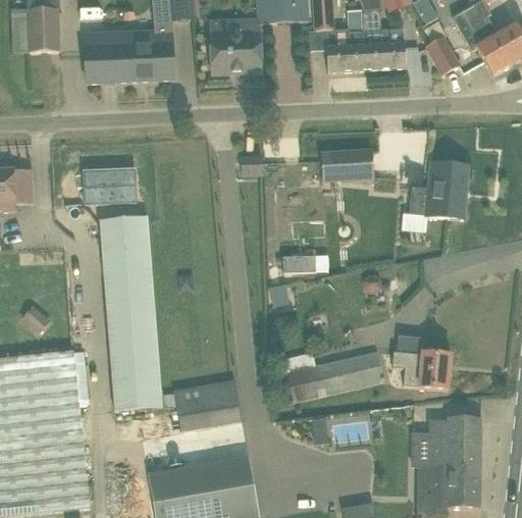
[(170,0),(172,19),(193,18),(191,0),(170,0)]
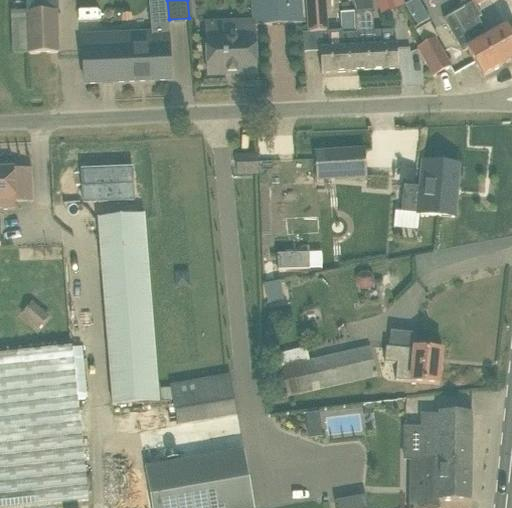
[(251,0),(253,17),(254,24),(301,21),(299,0),(251,0)]
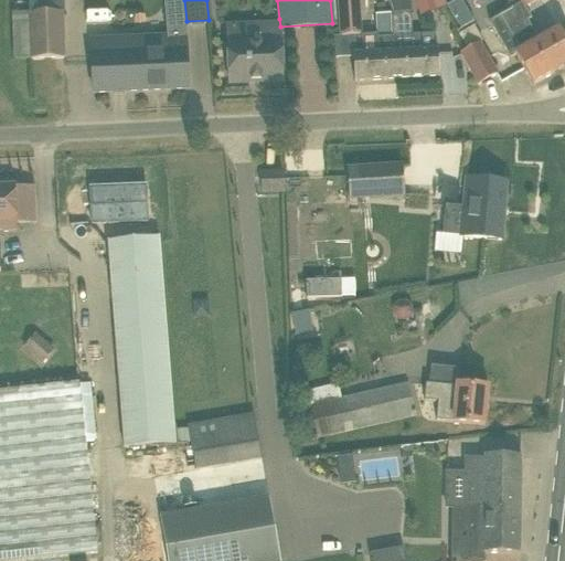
[(354,78),(397,76),(393,10),(381,11),(382,34),(381,34),(381,35),(377,35),(379,52),(361,53),(356,0),(337,0),(340,33),(333,33),(336,55),(352,54),(354,78)]
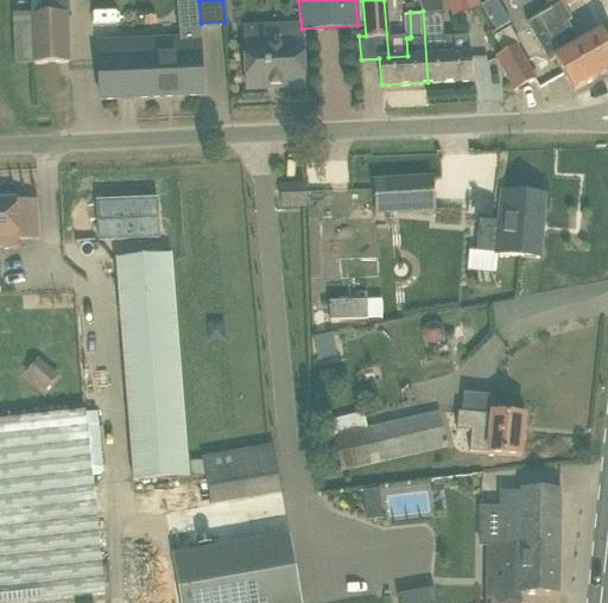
[(448,0),(453,13),(468,7),(466,0),(448,0)]
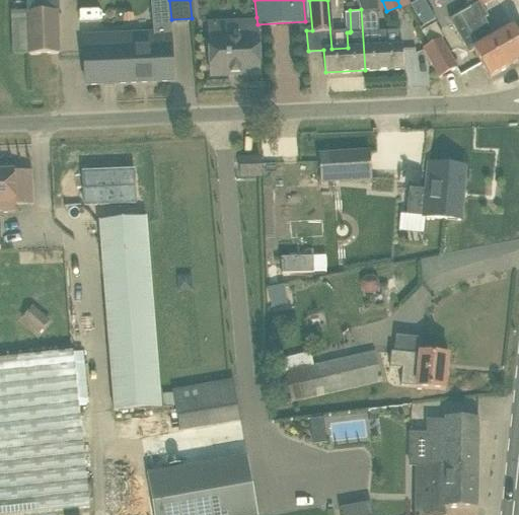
[(468,0),(471,5),(507,66),(518,58),(518,33),(513,23),(495,34),(485,16),(488,14),(483,4),(490,0),(468,0)]
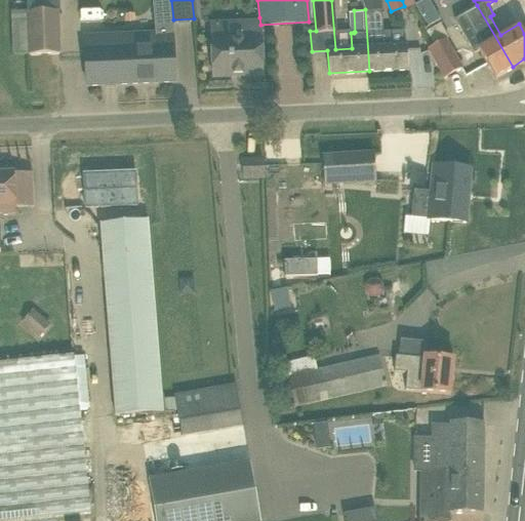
[(513,67),(477,5),(455,18),(475,52),(480,49),(495,76),(513,67)]
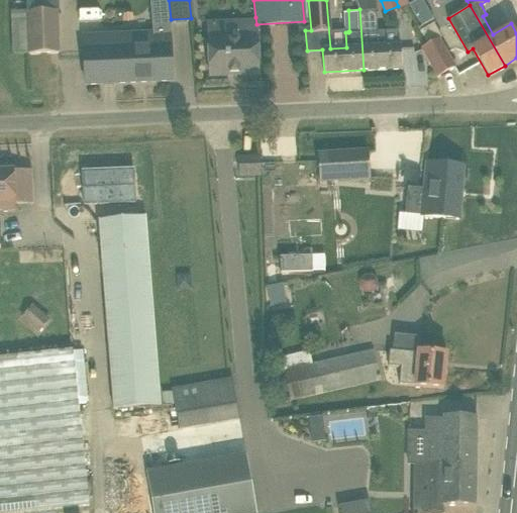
[(59,50),(58,8),(26,9),(27,52),(59,50)]
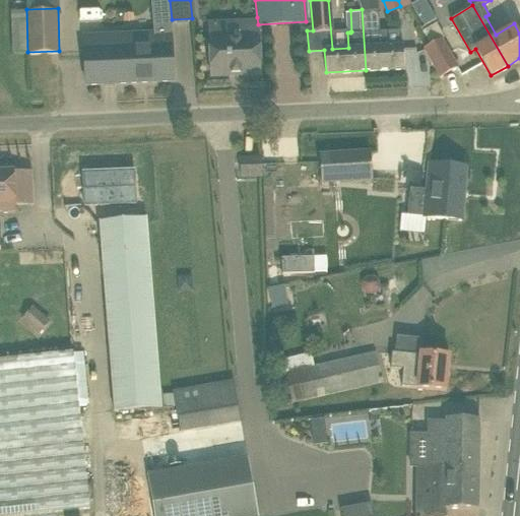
[(362,9),(366,70),(404,68),(402,44),(398,44),(397,28),(380,29),(379,8),(362,9)]
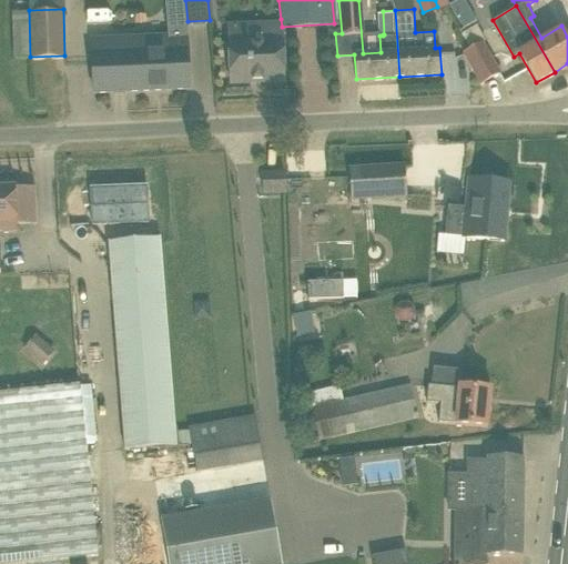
[(282,27),(281,19),(229,20),(230,80),(284,78),(282,27)]
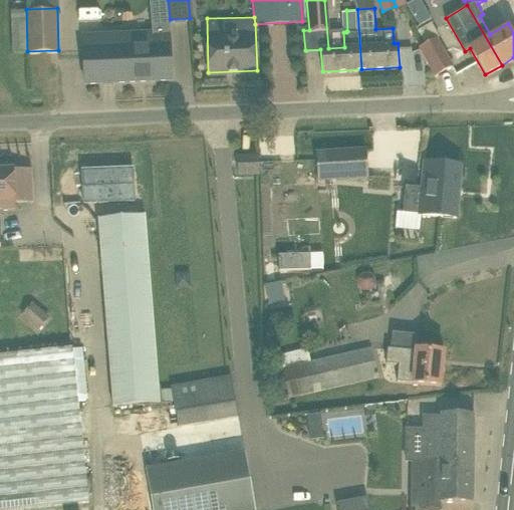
[(84,81),(171,78),(169,29),(82,33),(84,81)]
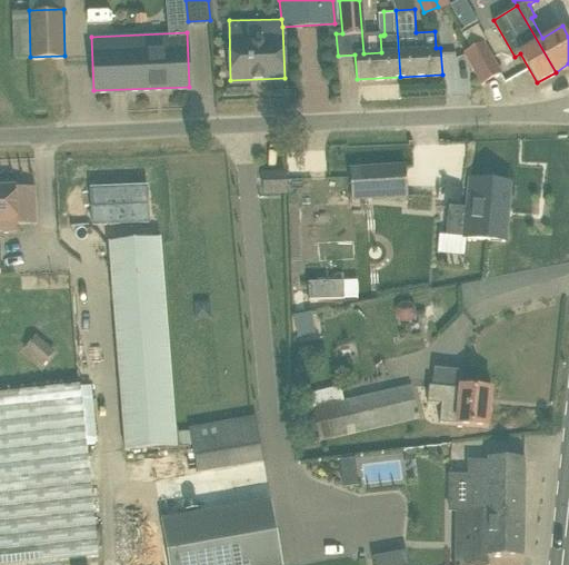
[(463,51),(481,82),(501,71),(482,41),(463,51)]
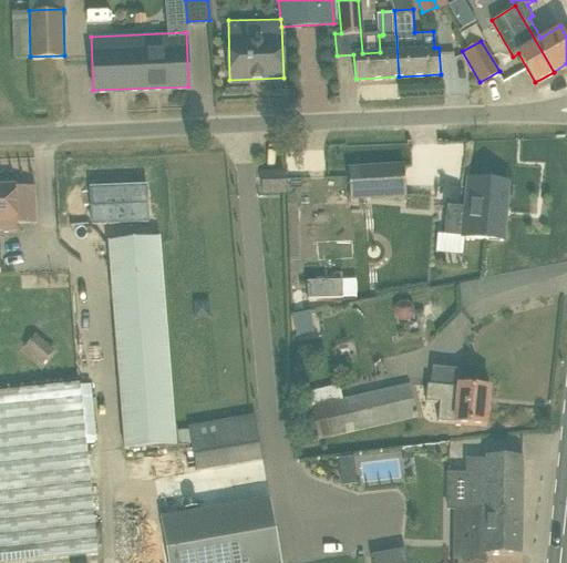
[(405,194),(404,164),(330,169),(332,197),(405,194)]
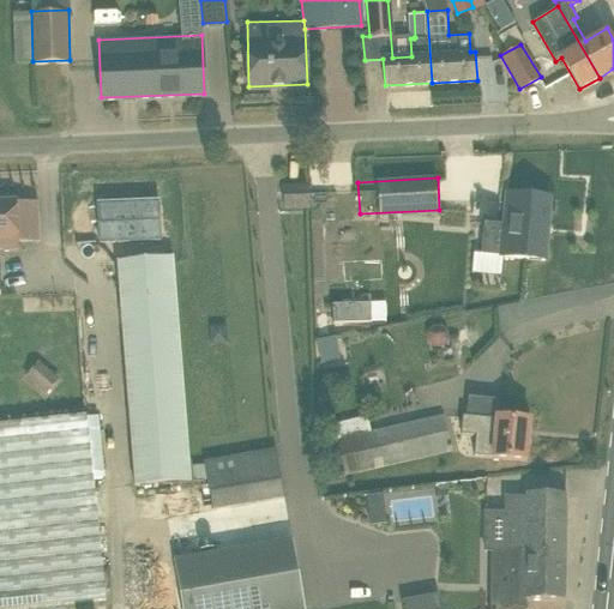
[(308,205),(307,186),(283,186),(284,206),(308,205)]
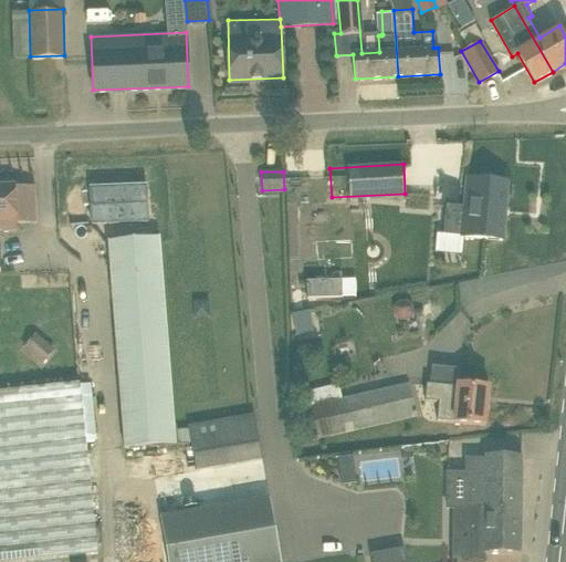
[(443,233),(502,238),(507,180),(468,177),(464,208),(447,207),(443,233)]
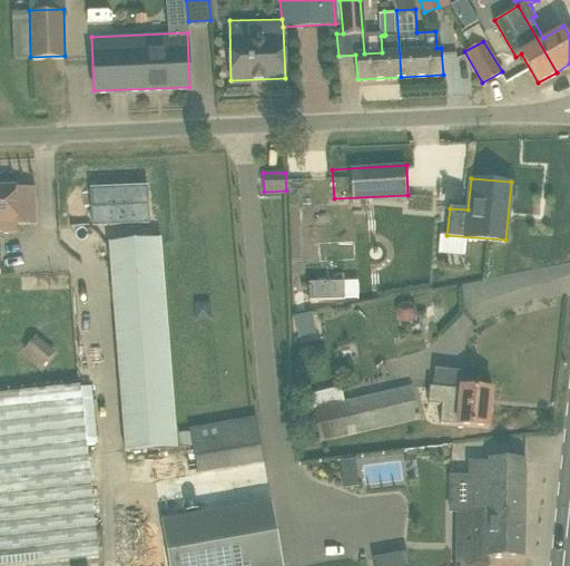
[(143,183),(87,185),(88,221),(144,218),(143,183)]
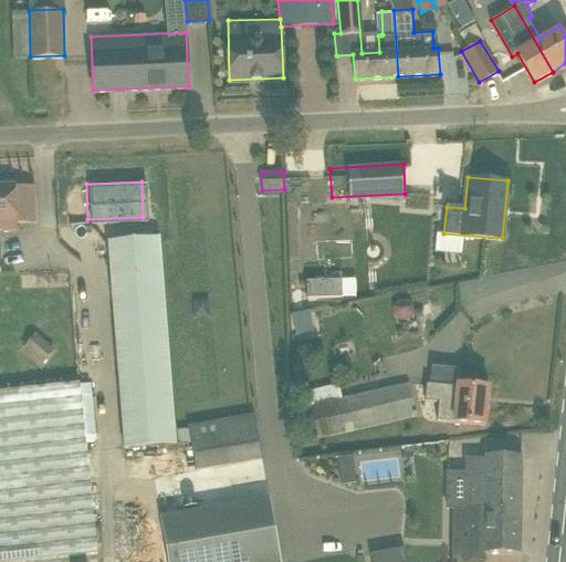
[(33,185),(0,185),(0,228),(16,228),(16,220),(34,219),(33,185)]
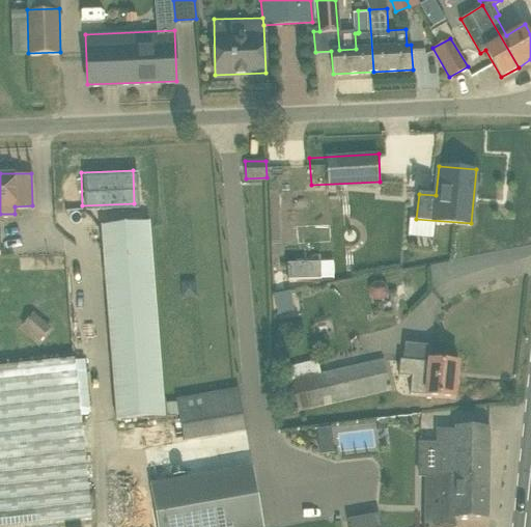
[(275,280),(311,279),(309,195),(272,196),(275,280)]
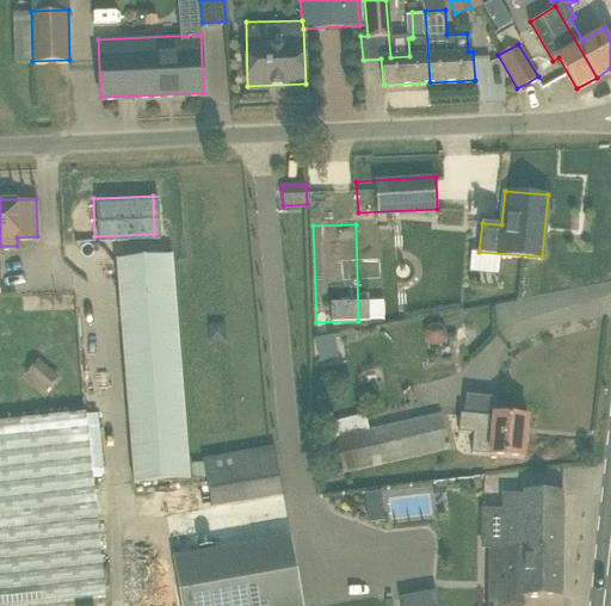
[(411,227),(368,229),(368,245),(364,245),(365,258),(413,255),(411,227)]
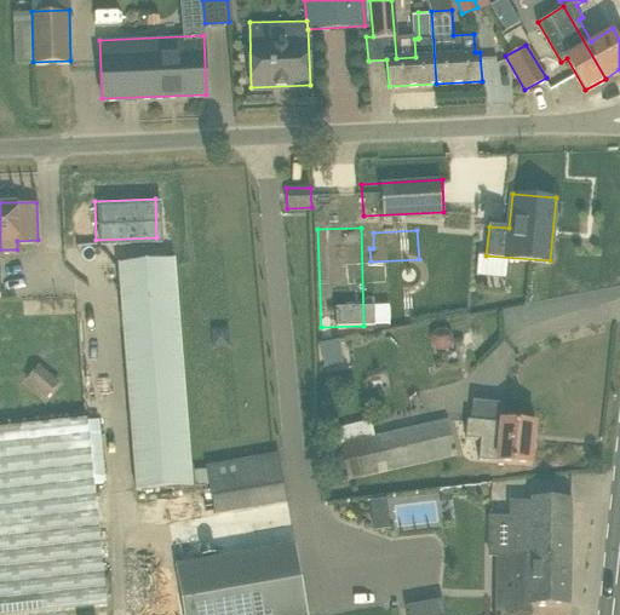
[(136,487),(188,483),(166,237),(116,242),(136,487)]
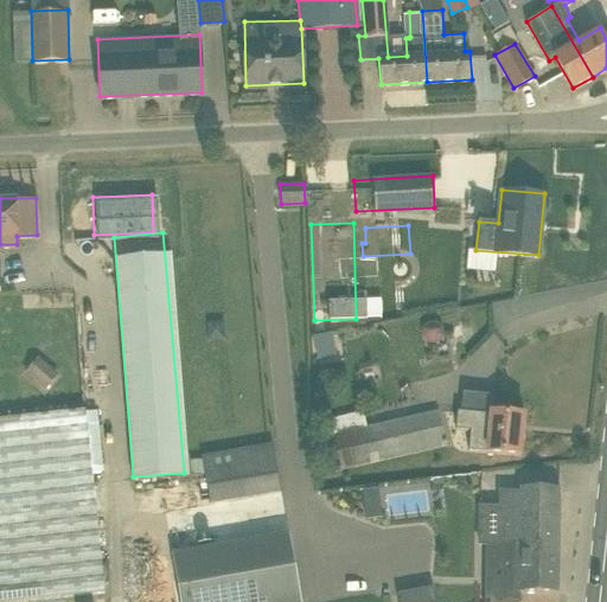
[(365,264),(411,260),(411,255),(365,260),(365,264)]
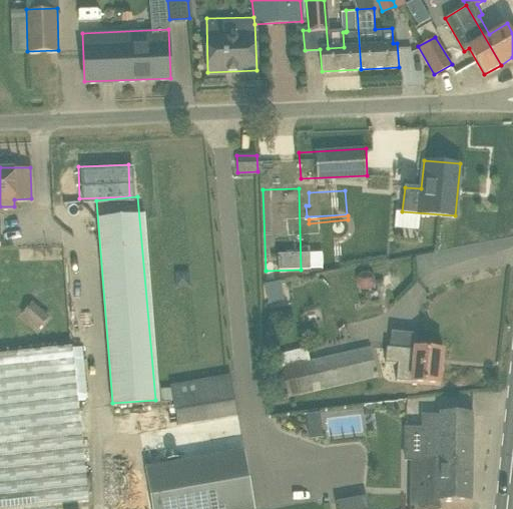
[(310,257),(356,255),(355,222),(308,224),(310,257)]
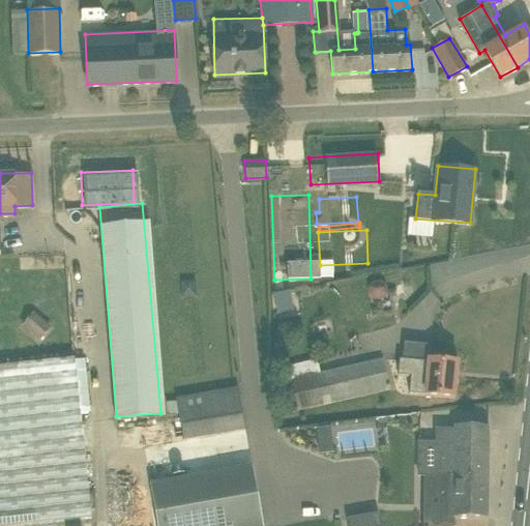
[(283,310),(278,290),(273,291),(277,311),(283,310)]
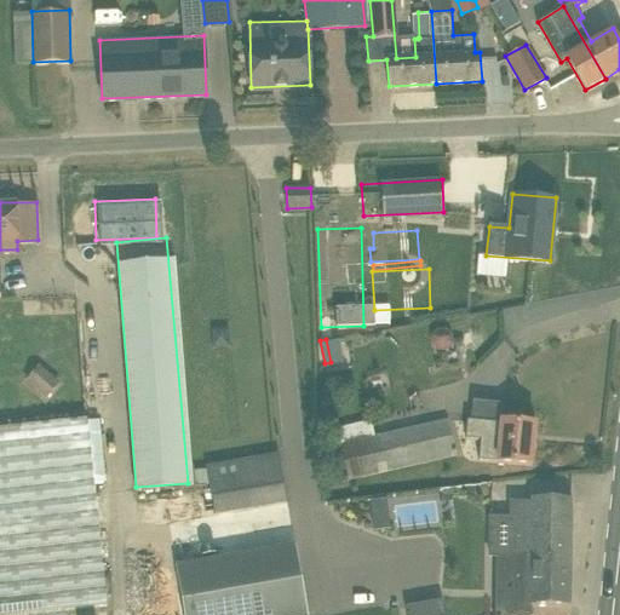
[(22,380),(46,396),(59,377),(35,361),(22,380)]
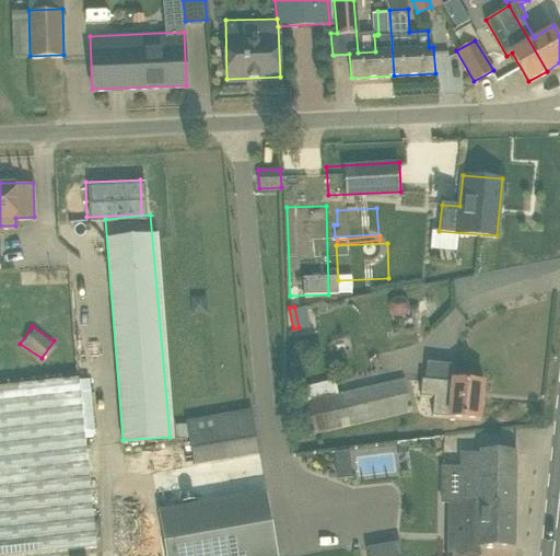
[(411,408),(404,375),(298,401),(305,433),(411,408)]
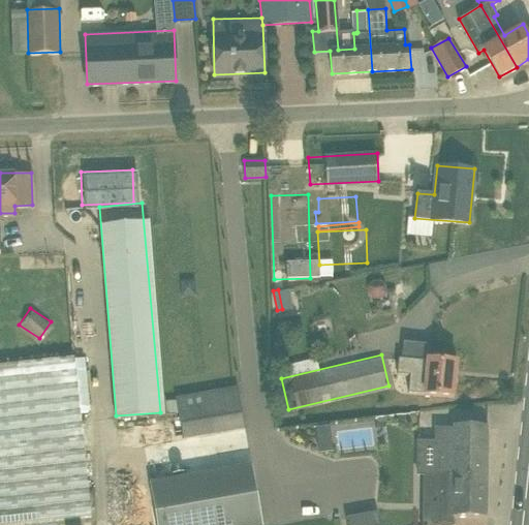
[(0,522),(91,513),(75,356),(0,363),(0,522)]
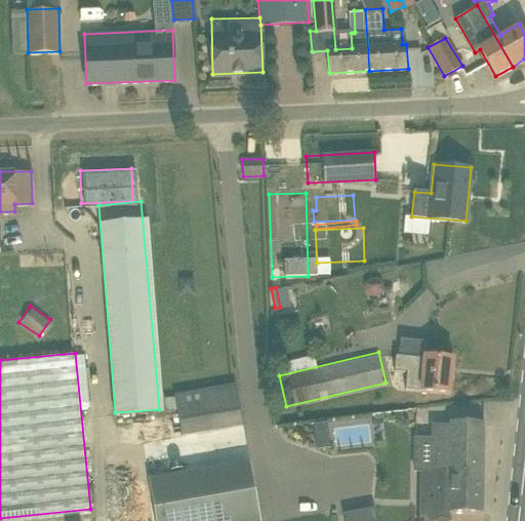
[(407,370),(406,389),(450,392),(453,358),(398,353),(396,369),(407,370)]
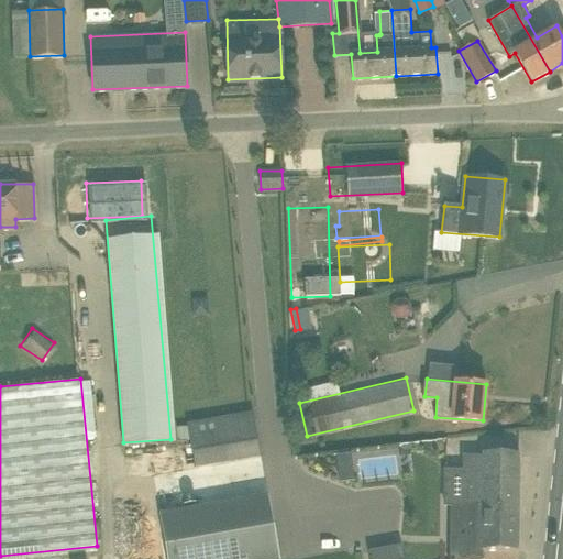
[(253,409),(188,419),(195,466),(261,456),(253,409)]
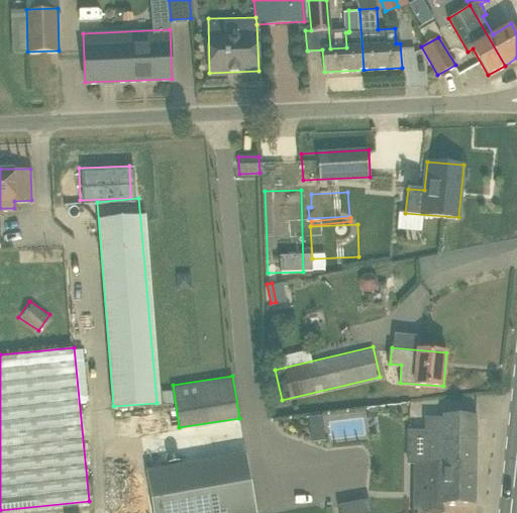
[(424,415),(424,464),(414,464),(413,512),(442,512),(441,504),(476,504),(477,414),(442,413),(442,415),(424,415)]
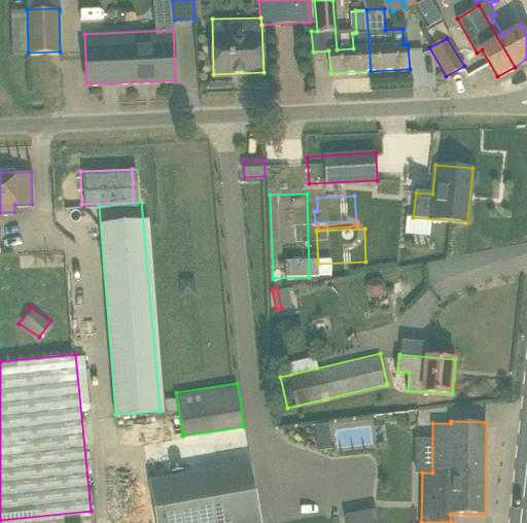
[(317,449),(328,447),(326,434),(316,437),(317,449)]
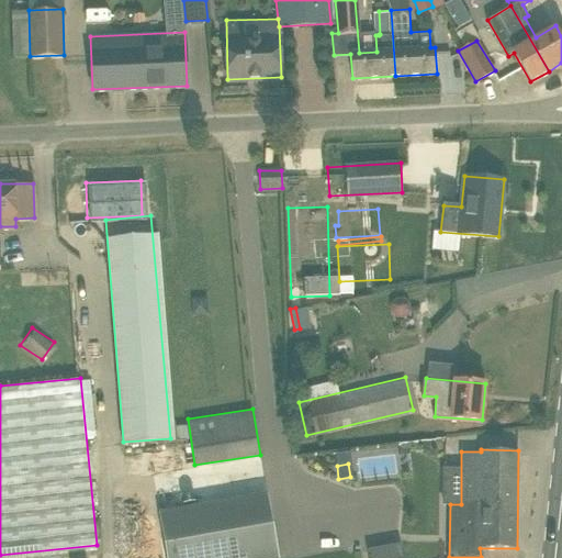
[(267,492),(158,511),(166,557),(278,557),(279,557),(267,492)]
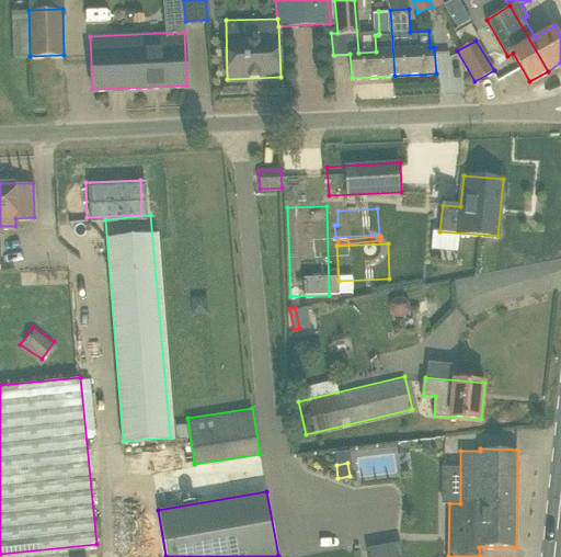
[(368,543),(369,556),(401,556),(401,542),(368,543)]
